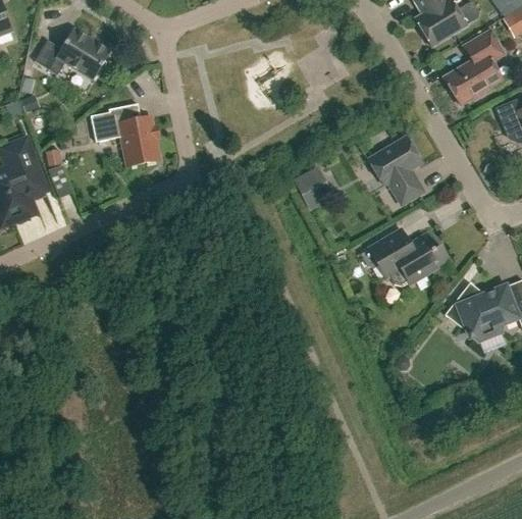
[(0,33),(11,30),(0,0),(0,33)]
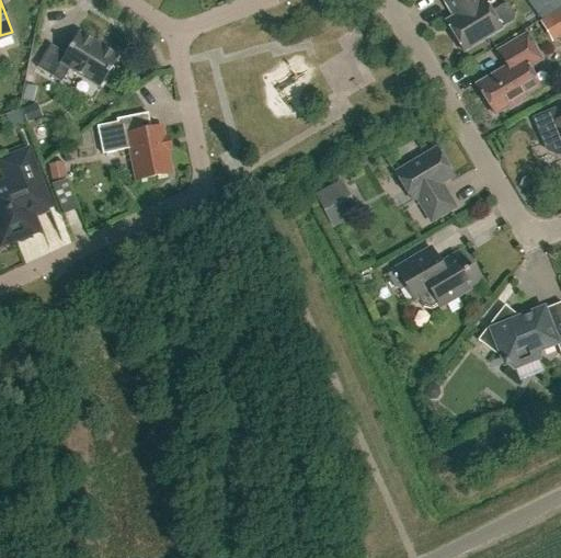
[(480,0),(445,0),(454,14),(445,20),(462,48),(511,20),(513,13),(508,4),(501,3),(490,9),(485,0),(480,0)]
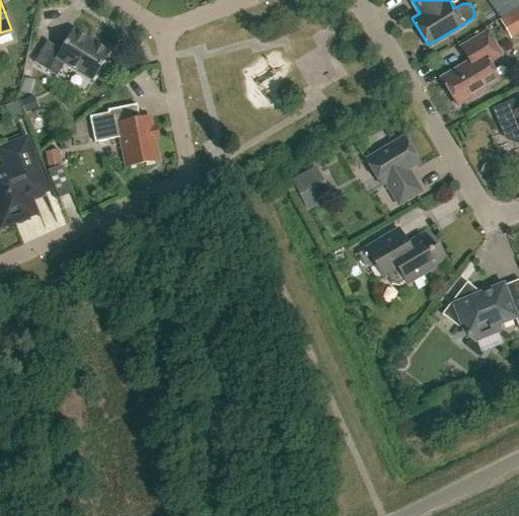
[(518,6),(501,17),(506,26),(510,24),(515,33),(518,31),(518,6)]
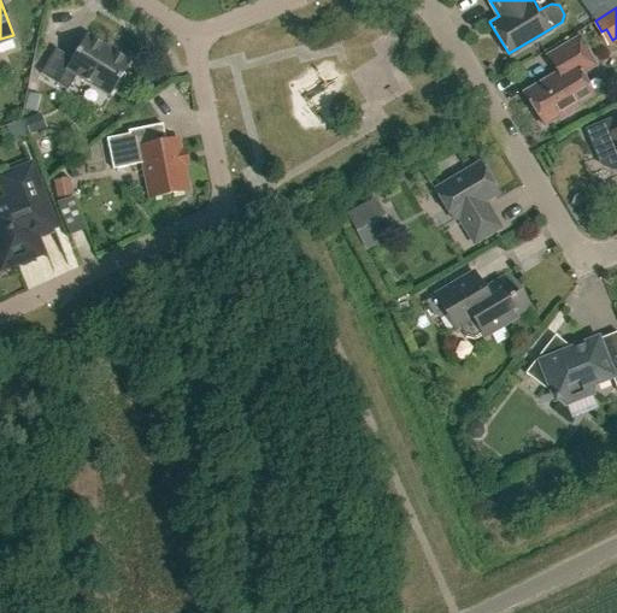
[(129,60),(86,34),(71,57),(56,46),(40,71),(66,88),(76,72),(109,93),(129,60)]
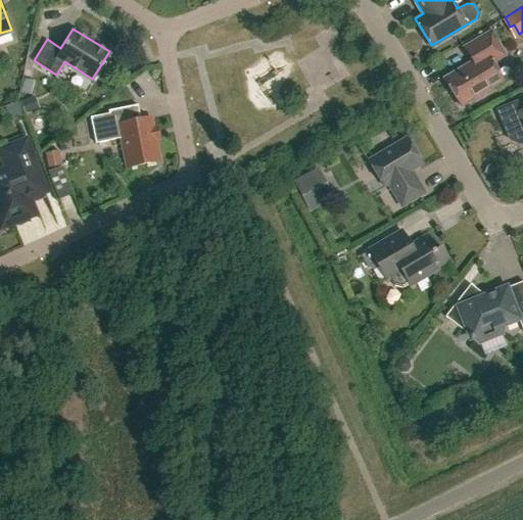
[(502,50),(490,30),(464,45),(472,59),(443,77),(461,104),(475,96),(477,99),(488,92),(486,89),(503,80),(489,57),(502,50)]
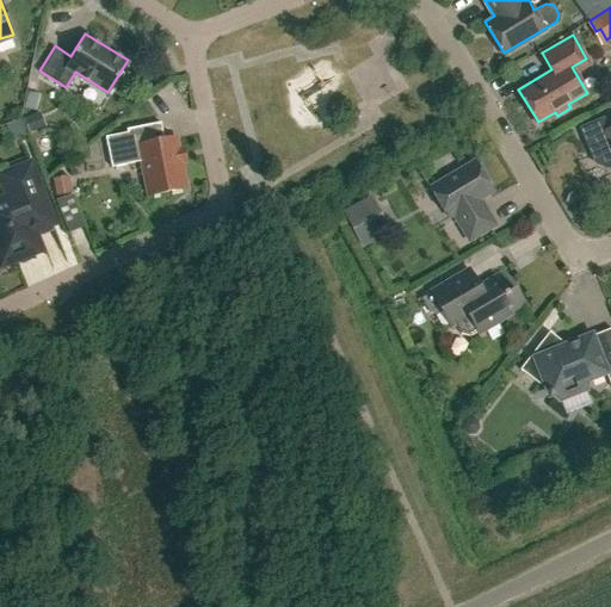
[(610,121),(605,124),(603,117),(581,127),(594,160),(608,166),(610,163),(610,121)]
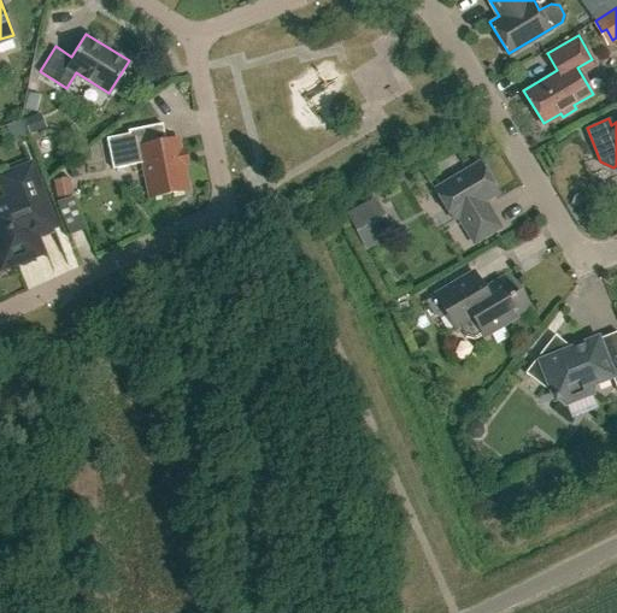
[(165,140),(162,122),(128,128),(128,131),(106,136),(112,166),(142,160),(150,195),(187,187),(177,137),(165,140)]
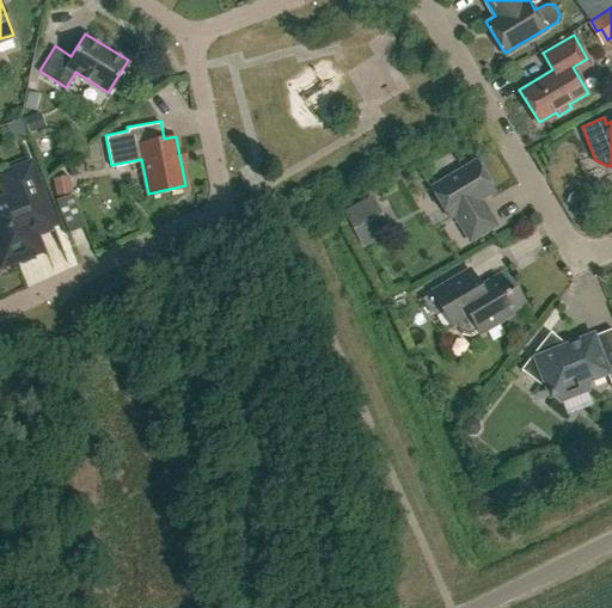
[(493,189),(476,160),(432,186),(448,215),(454,213),(470,239),(495,223),(479,197),(493,189)]
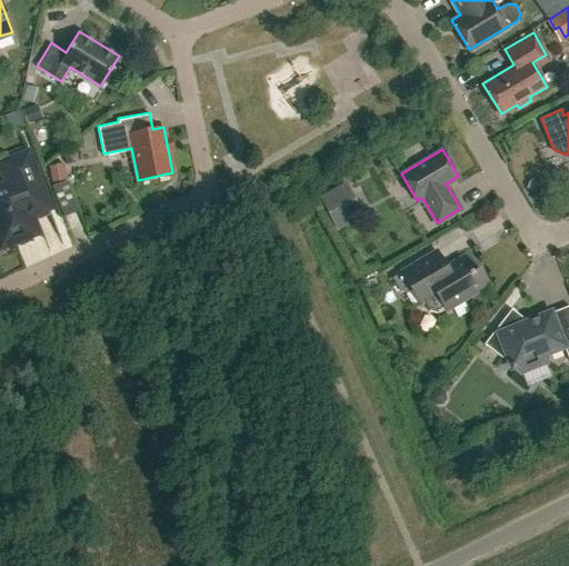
[(49,206),(28,150),(2,160),(13,187),(0,191),(0,232),(5,244),(29,235),(25,221),(29,215),(49,206)]
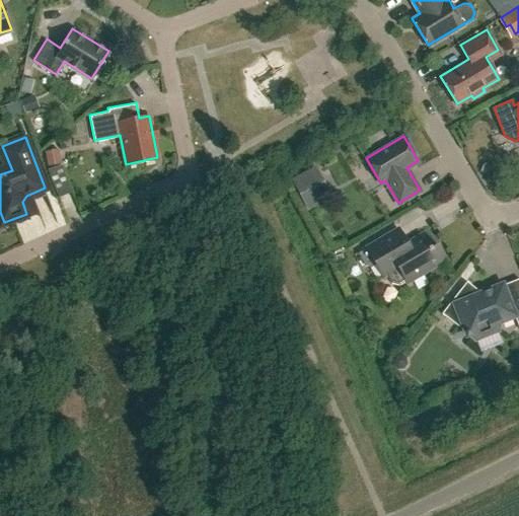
[(60,161),(58,147),(44,150),(47,164),(60,161)]
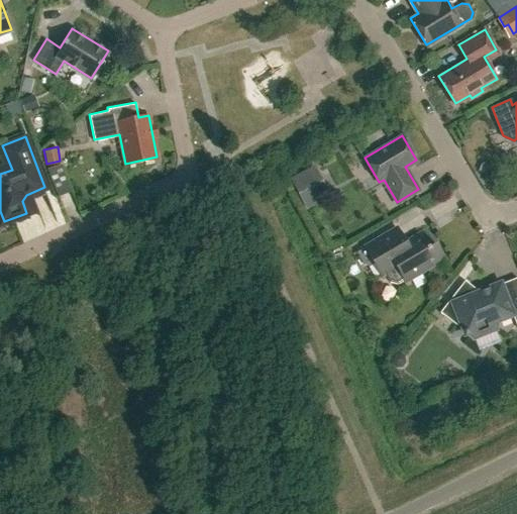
[(308,206),(332,194),(318,166),(294,177),(308,206)]
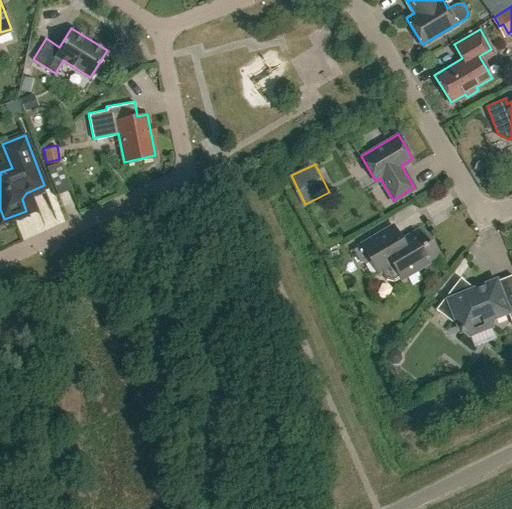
[(440,255),(431,240),(425,243),(424,242),(423,243),(415,229),(401,238),(392,224),(360,243),(378,273),(381,271),(385,278),(393,280),(400,277),(401,278),(440,255)]
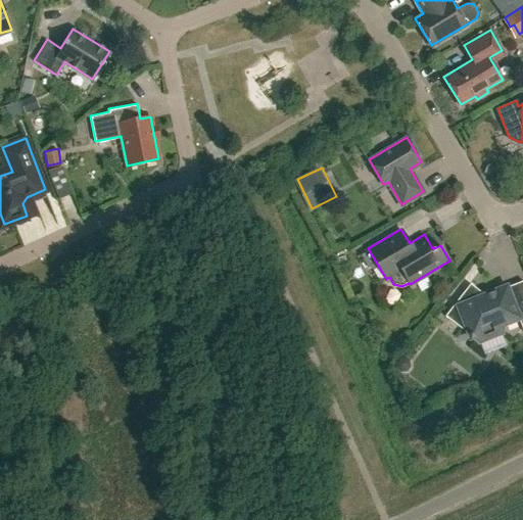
[(522,280),(485,294),(470,283),(444,315),(462,328),(466,324),(470,336),(472,335),(478,341),(501,332),(502,323),(519,317),(522,326),(522,280)]
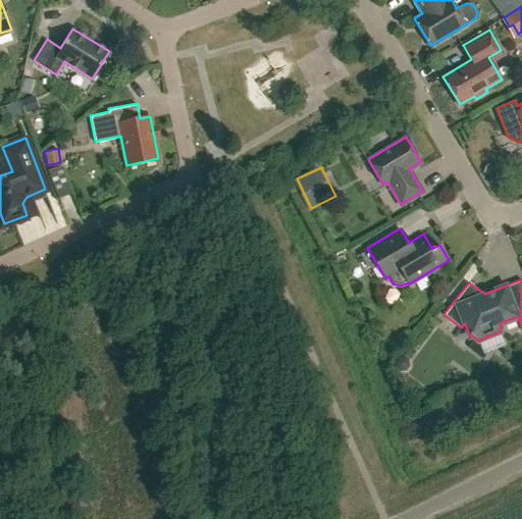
All buildings are outlined.
